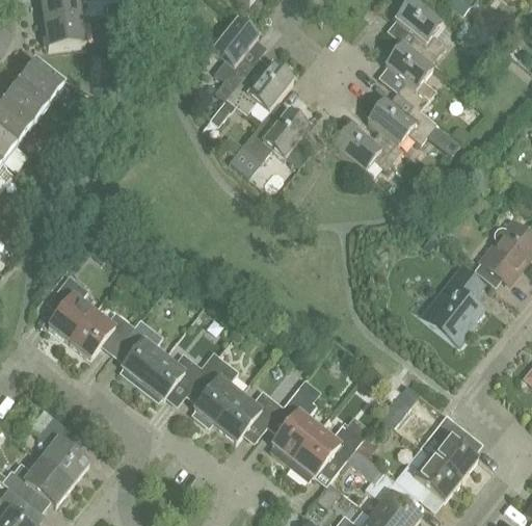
[(40,0),(44,24),(81,19),(78,0),(40,0)]
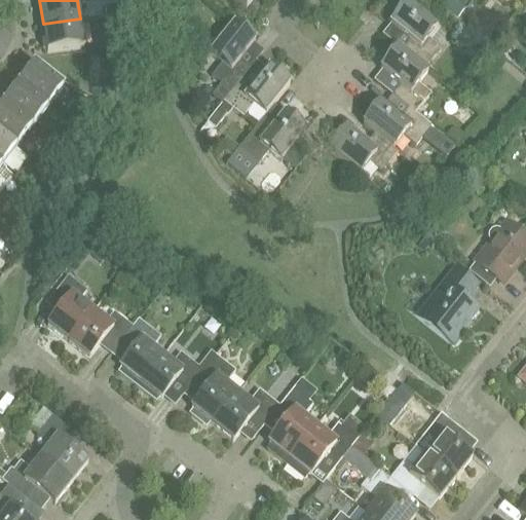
[(111,0),(104,1),(106,14),(118,12),(117,0),(111,0)]
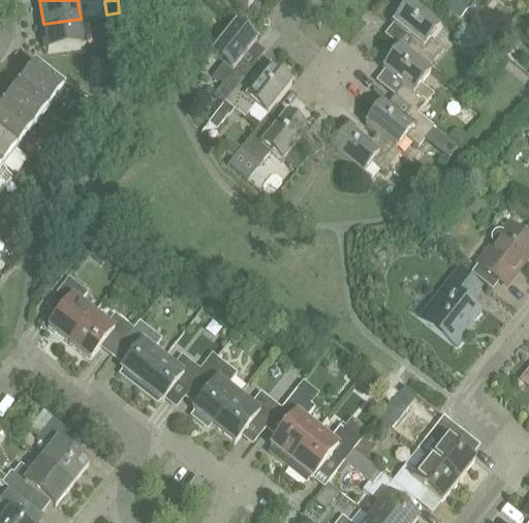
[(412,36),(403,47),(427,65),(442,45),(440,43),(450,31),(410,0),(408,0),(392,21),(412,36)]
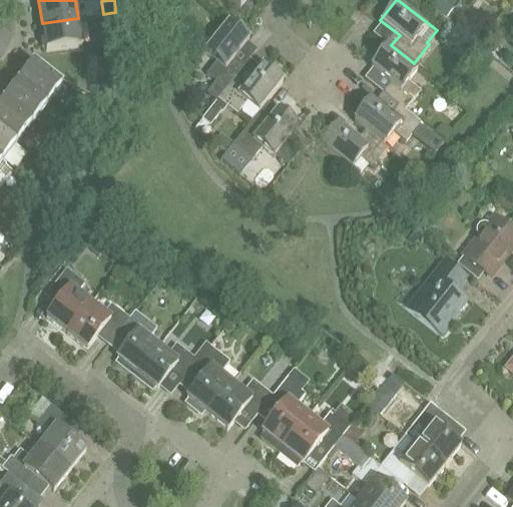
[(442,1),(435,9),(445,17),(451,9),(442,1)]
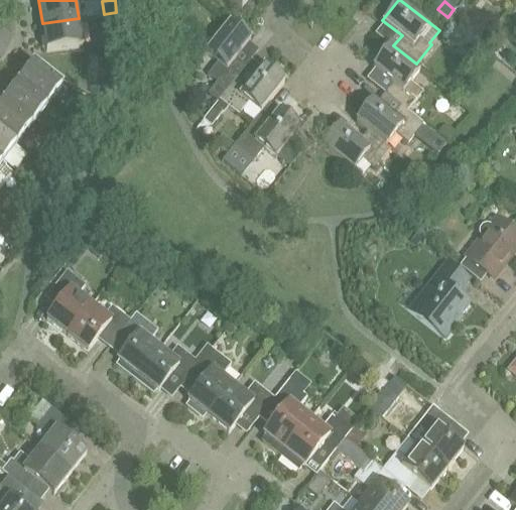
[(118,24),(116,12),(104,14),(105,26),(118,24)]
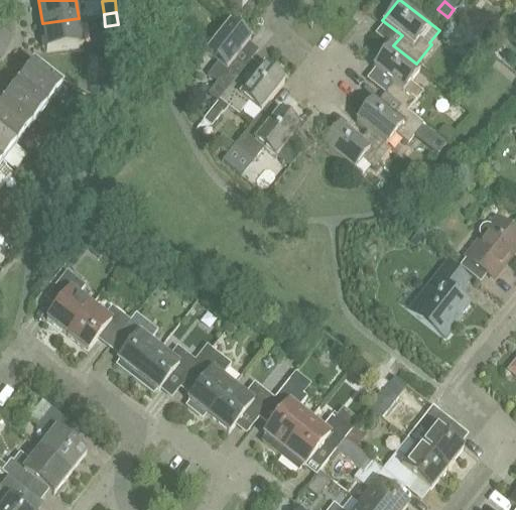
[(83,42),(79,18),(42,23),(45,47),(83,42)]
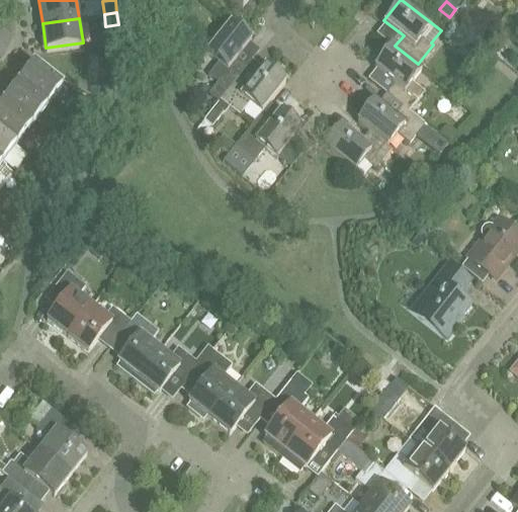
[(227,88),(238,74),(245,65),(235,57),(249,39),(251,37),(229,20),(205,50),(207,51),(219,60),(208,73),(217,79),(227,88)]
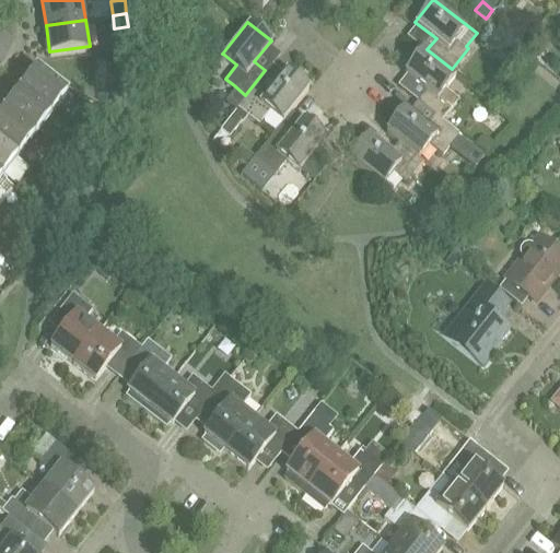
[(452,69),(427,49),(423,46),(405,70),(426,86),(417,97),(433,110),(442,118),(459,96),(445,85),(455,72),(452,69)]
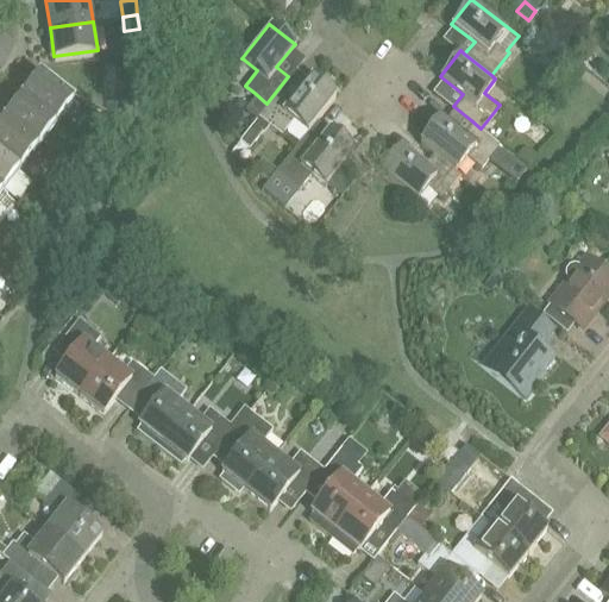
[(22,92),(56,119),(74,96),(39,69),(22,92)]
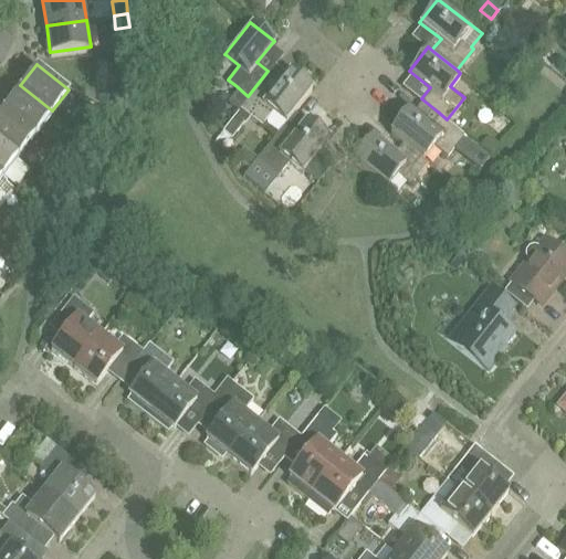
[(286,119),(294,109),(307,93),(312,87),(287,67),(286,70),(271,90),(260,81),(248,96),(241,105),(250,113),(262,122),(273,108),(286,119)]
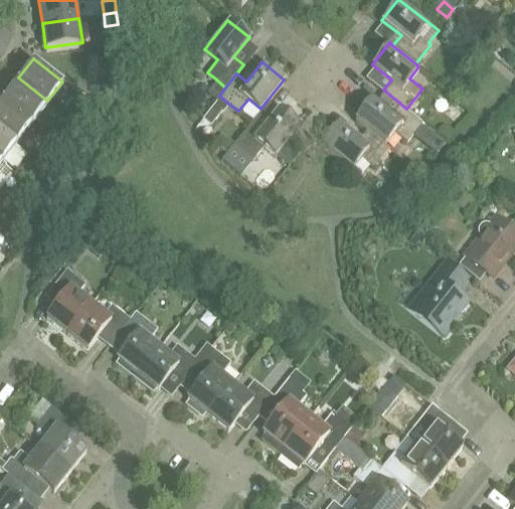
[(18,77),(2,98),(31,121),(39,111),(49,118),(56,108),(47,101),(18,77)]
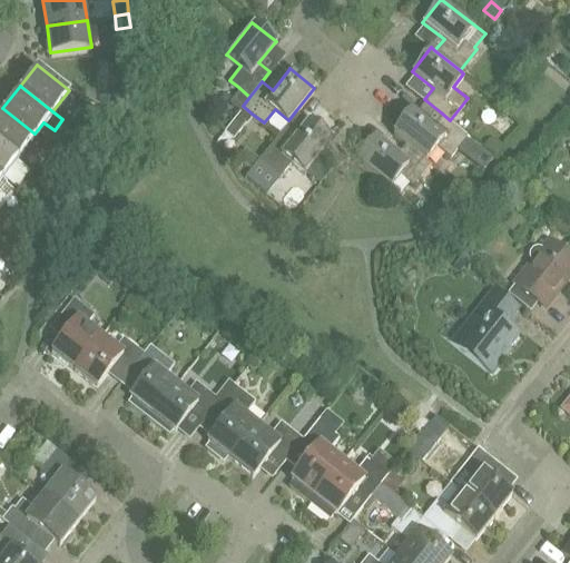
[(468,134),(450,120),(441,112),(433,124),(412,107),(393,130),(405,140),(425,157),(436,144),(451,155),(457,146),(463,139),(468,134)]
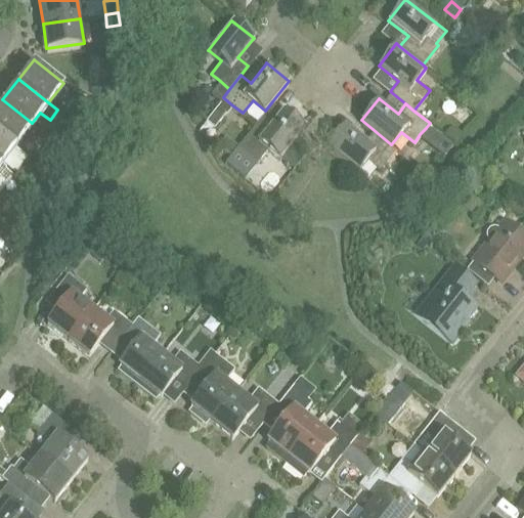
[(2,99),(0,101),(0,129),(16,142),(32,123),(2,99)]
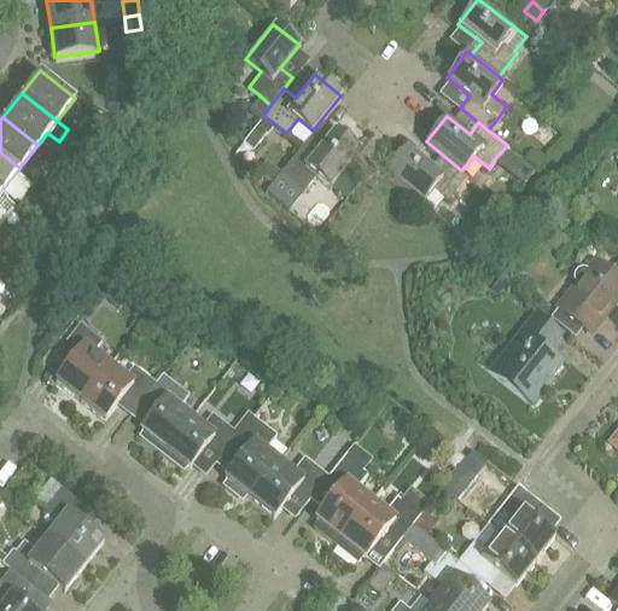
[(244,139),(243,140),(252,147),(266,132),(256,123),(244,139)]
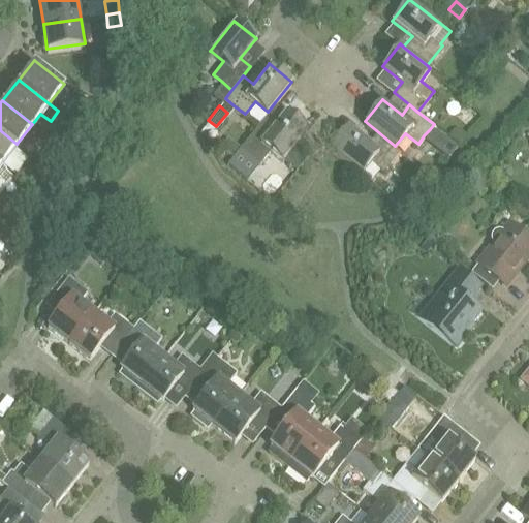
[(300,137),(308,128),(285,110),(269,130),(259,122),(241,146),(259,161),(270,149),(282,159),(283,158),(300,137)]
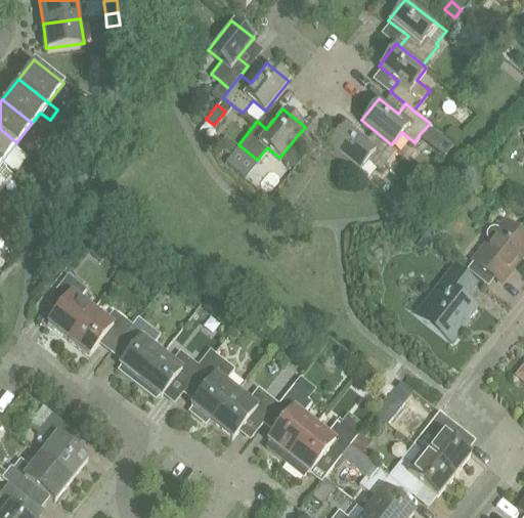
[(67,120),(77,129),(85,119),(75,110),(67,120)]
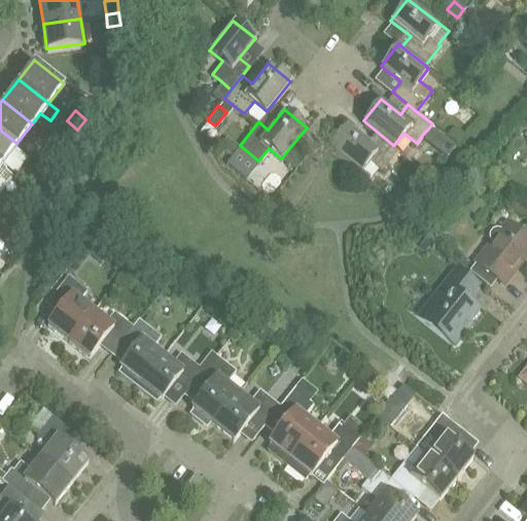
[(69,139),(77,130),(67,120),(59,130),(69,139)]
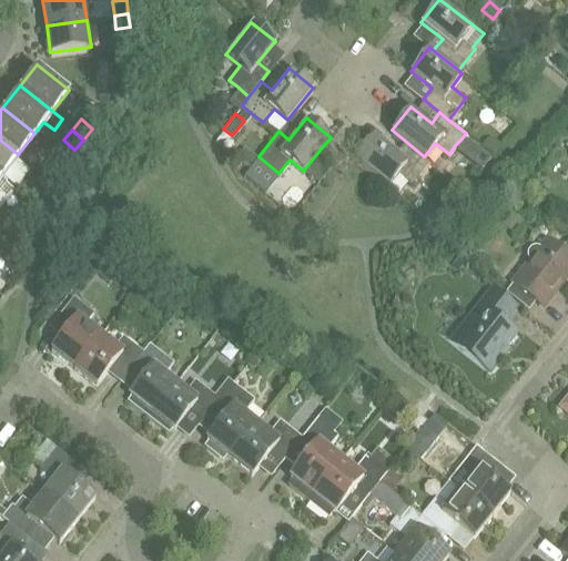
[(462,139),(455,145),(482,166),(492,153),(479,143),(466,133),(462,139)]
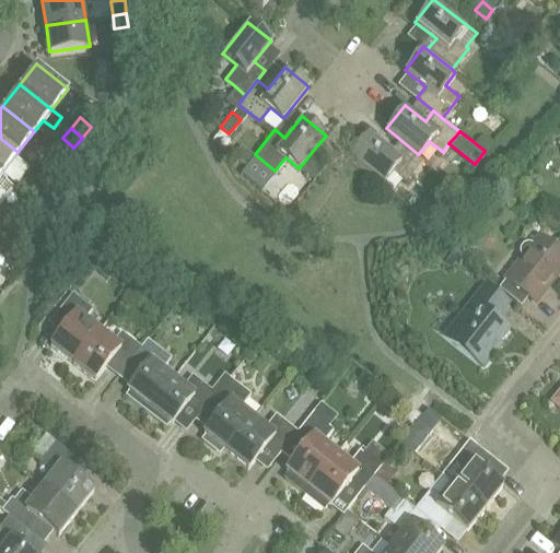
[(350,156),(382,181),(393,167),(407,178),(423,157),(418,154),(398,138),(389,149),(369,132),(350,156)]
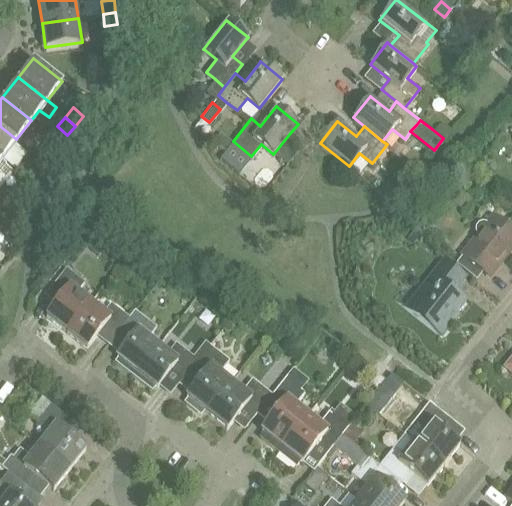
[(444,135),(451,126),(445,121),(439,122),(435,128),(444,135)]
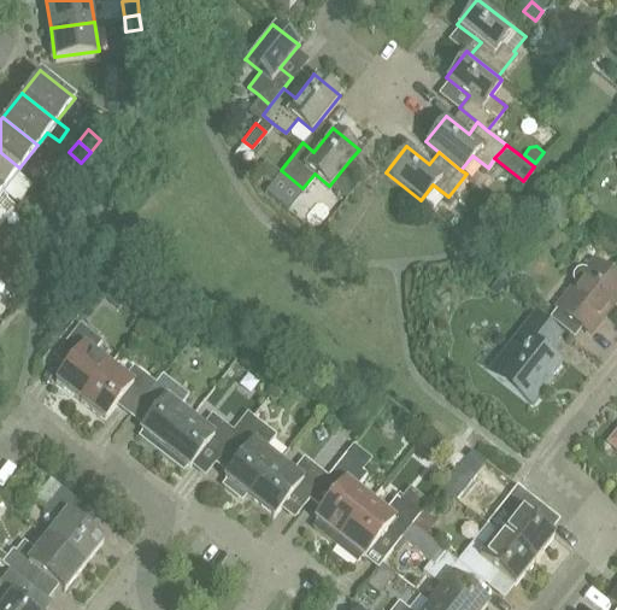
[(0,152),(0,189),(1,191),(19,168),(0,152)]
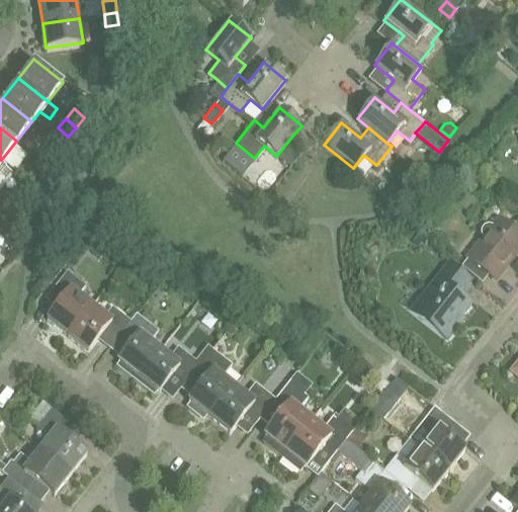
[(52,129),(48,135),(65,149),(70,143),(52,129)]
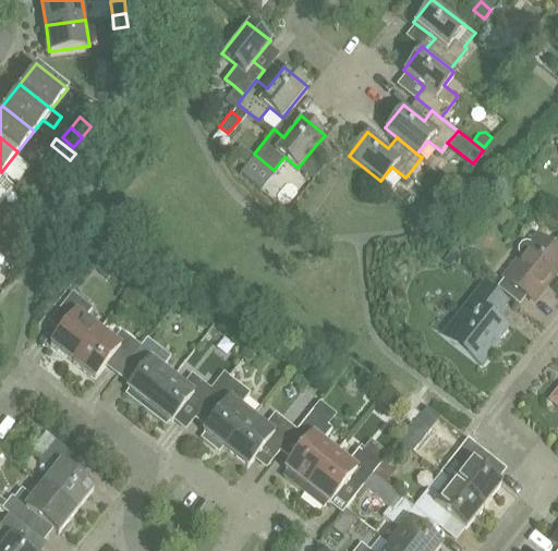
[(316,145),(299,167),(312,178),(329,156),(316,145)]
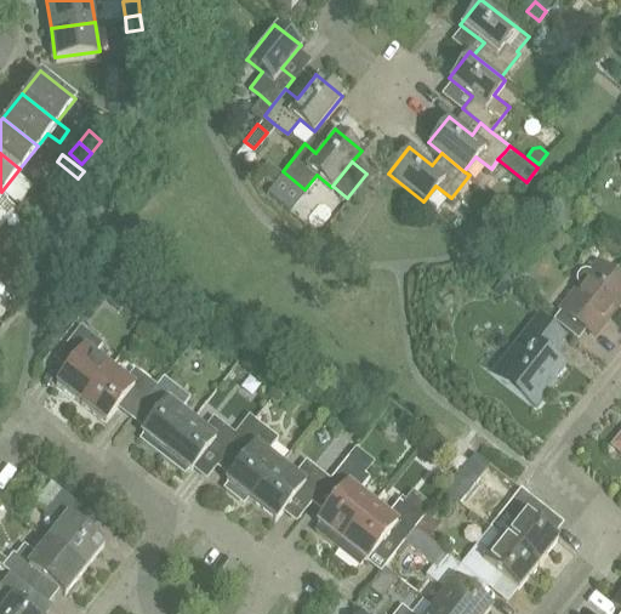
[(52,175),(43,187),(56,197),(64,185),(52,175)]
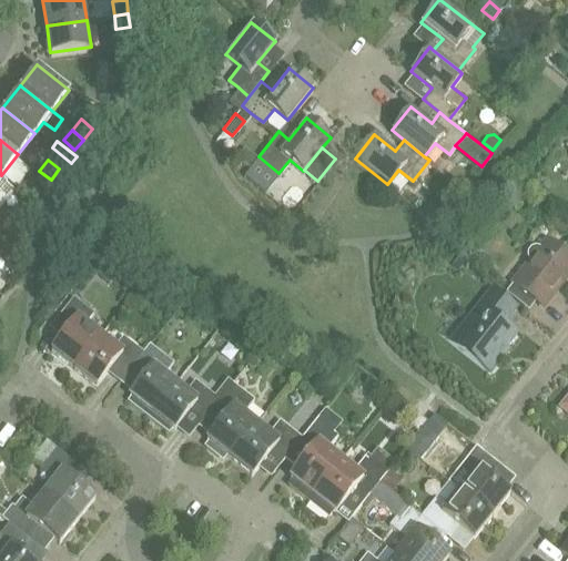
[(51,180),(39,171),(30,182),(42,191),(51,180)]
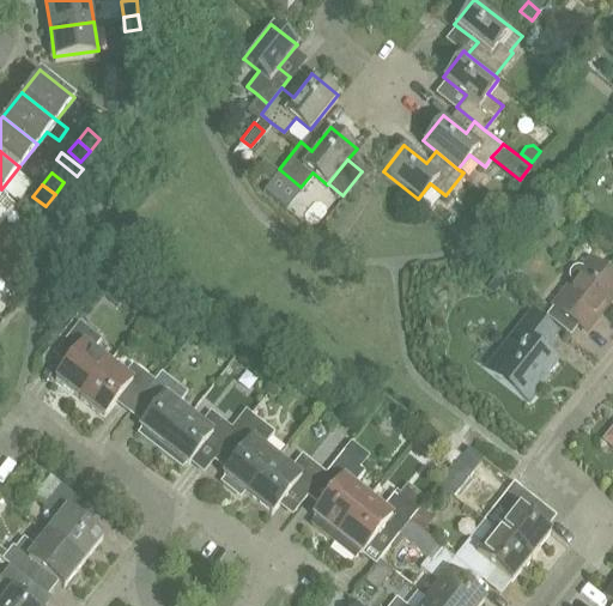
[(18,240),(28,228),(16,218),(6,230),(18,240)]
